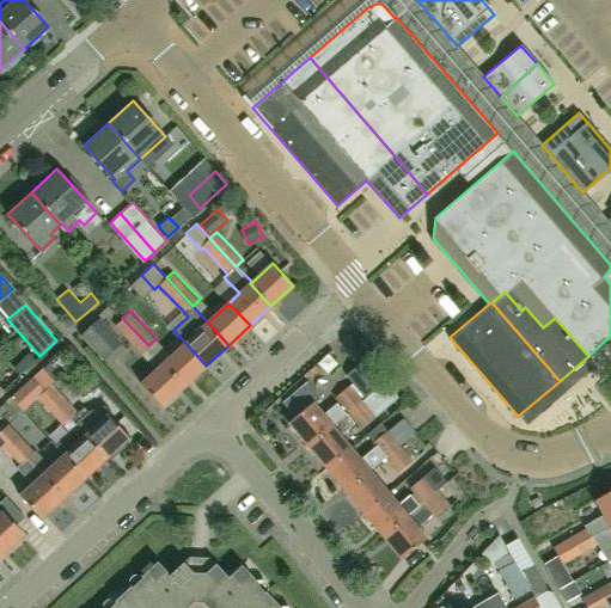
[(81,332),(103,357),(122,341),(99,315),(81,332)]
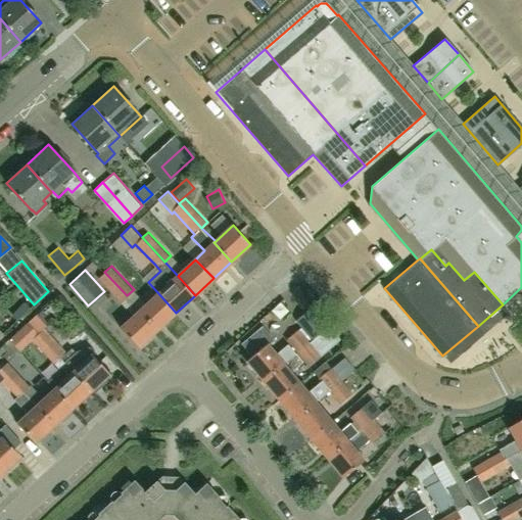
[(98,277),(121,301),(127,295),(104,272),(98,277)]
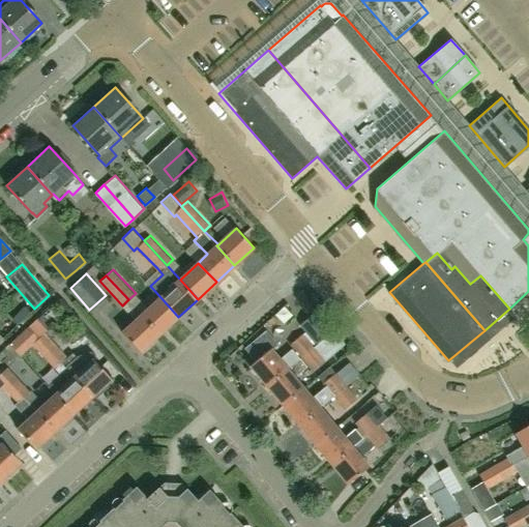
[(142,315),(159,333),(178,317),(160,297),(149,308),(142,315)]
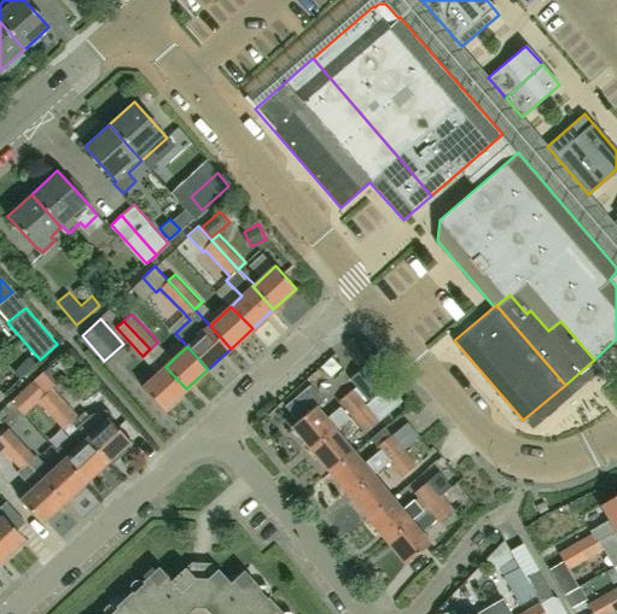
[(349,378),(356,385),(338,399),(351,415),(368,401),(385,387),(366,363),(349,378)]
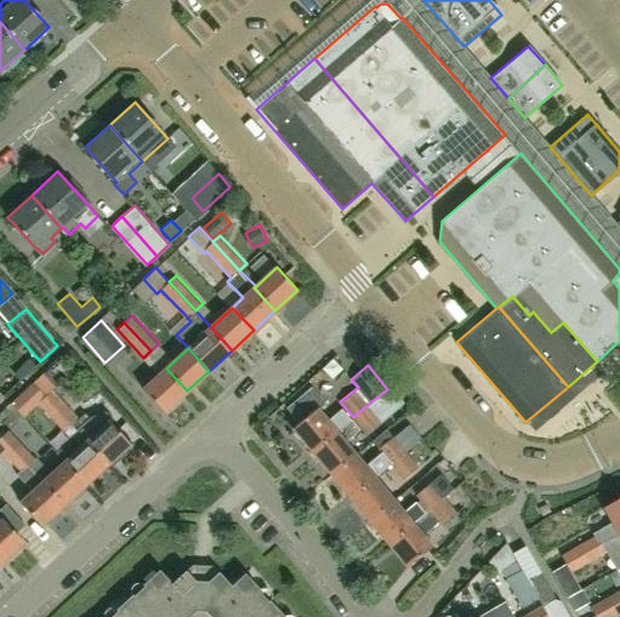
[(165,411),(187,390),(166,369),(159,375),(144,388),(165,411)]
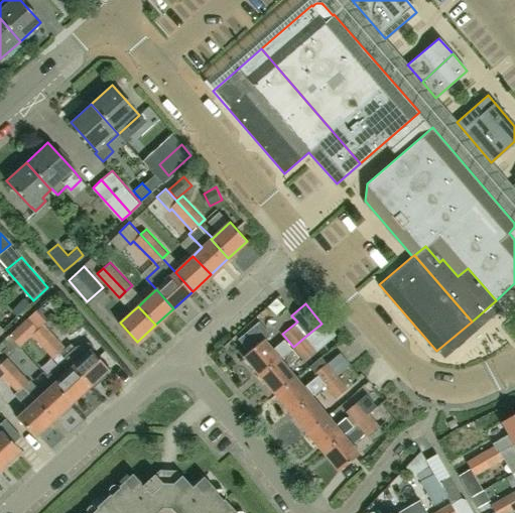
[(243,356),(259,375),(275,361),(292,347),(284,338),(271,349),(264,340),(269,335),(258,322),(238,339),(248,351),(243,356)]
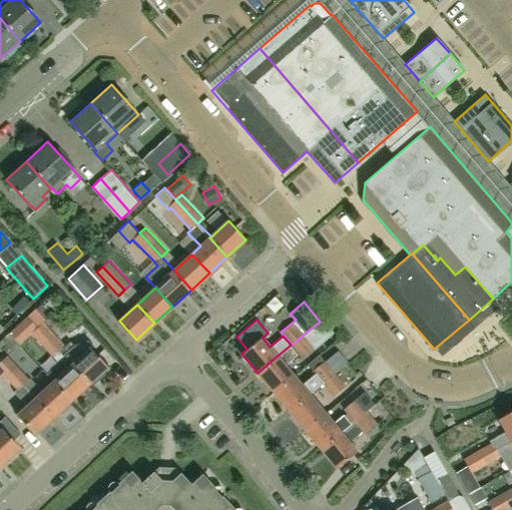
[(54,333),(43,322),(31,334),(42,345),(43,344),(54,333)]
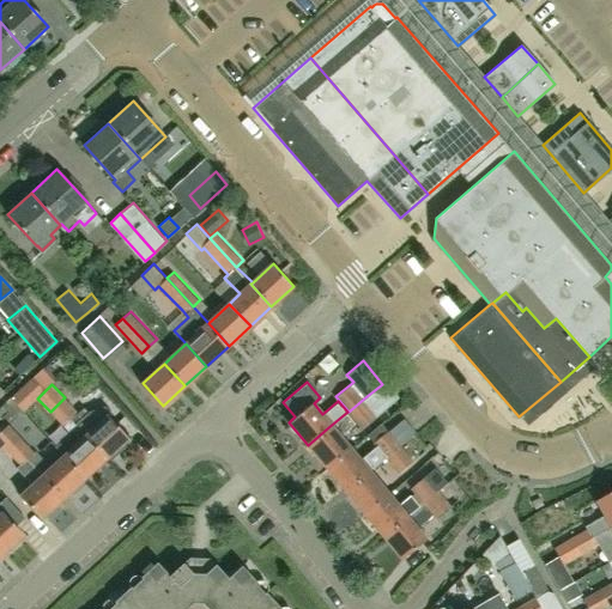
[(79,413),(65,397),(52,410),(50,412),(70,431),(55,445),(65,455),(65,456),(85,479),(108,457),(72,419),(79,413)]
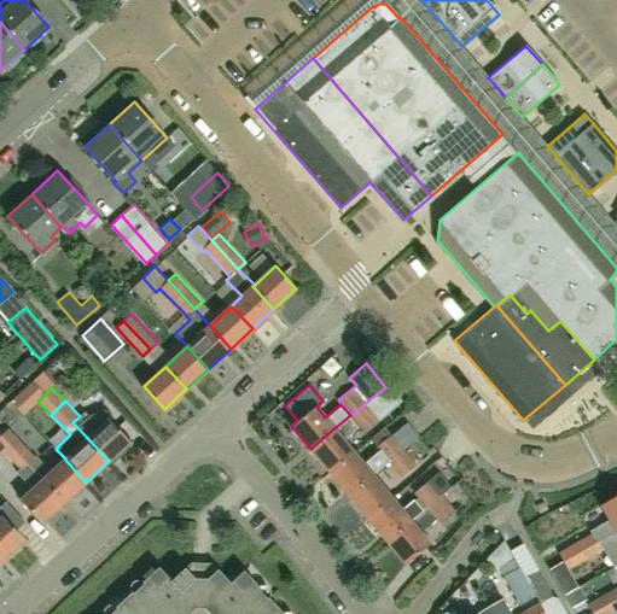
[(351,415),(350,415),(330,432),(310,449),(329,472),(354,451),(344,439),(360,426),(364,431),(382,416),(368,401),(351,415)]
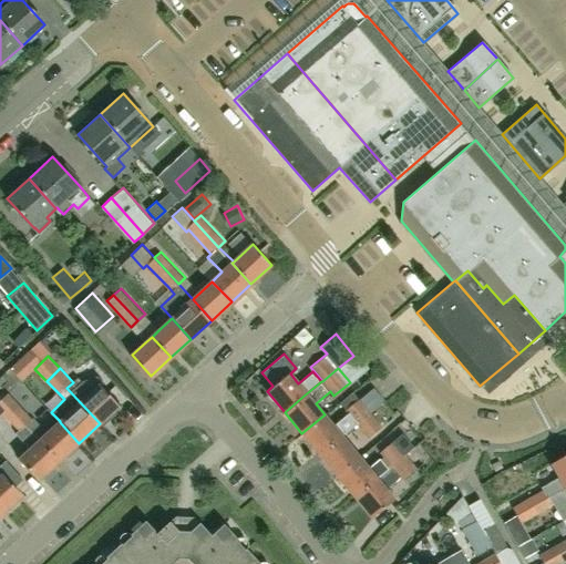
[(78,378),(73,382),(67,388),(100,423),(107,416),(111,419),(121,409),(119,407),(120,406),(101,385),(92,392),(78,378)]
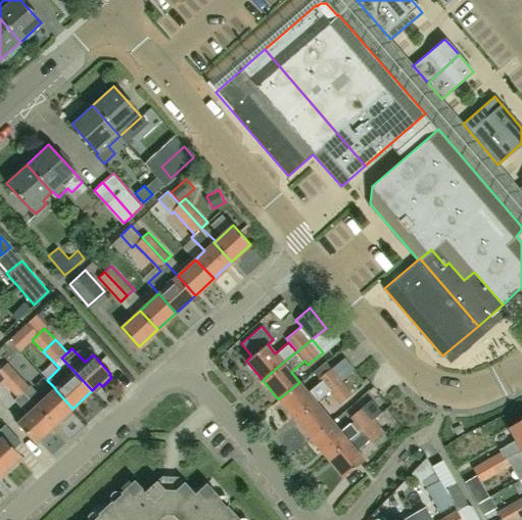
[(299,382),(278,399),(294,419),(315,402),(329,390),(342,379),(354,369),(344,356),(318,377),(321,380),(306,391),(299,382)]
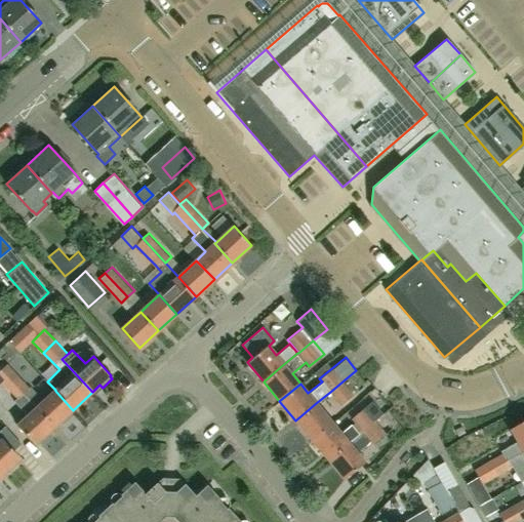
[(6,363),(0,368),(0,369),(0,370),(0,369),(0,378),(7,387),(18,376),(6,363)]
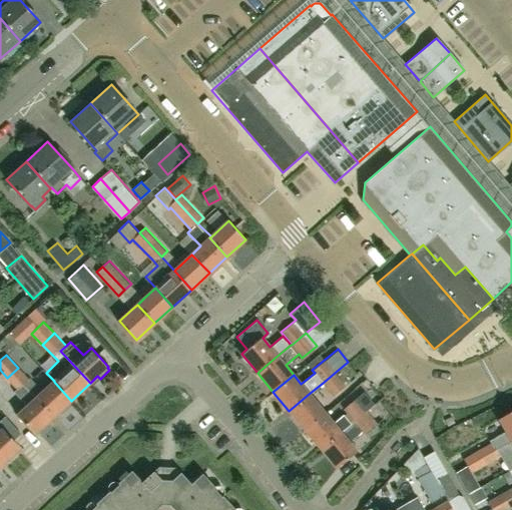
[(18,368),(7,378),(17,389),(14,392),(27,406),(18,415),(35,434),(53,417),(36,398),(24,385),(29,380),(18,368)]
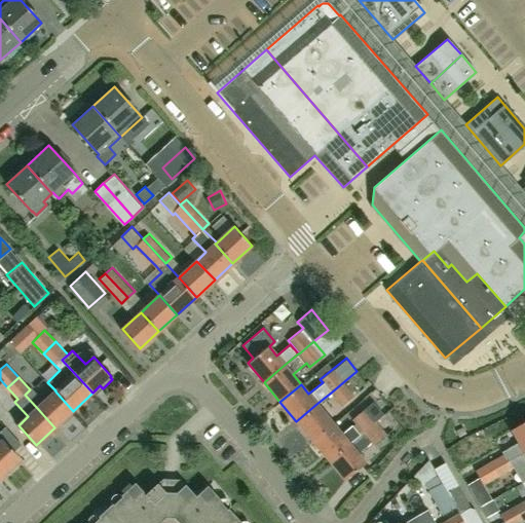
[(344,381),(331,393),(341,405),(354,394),(344,381)]
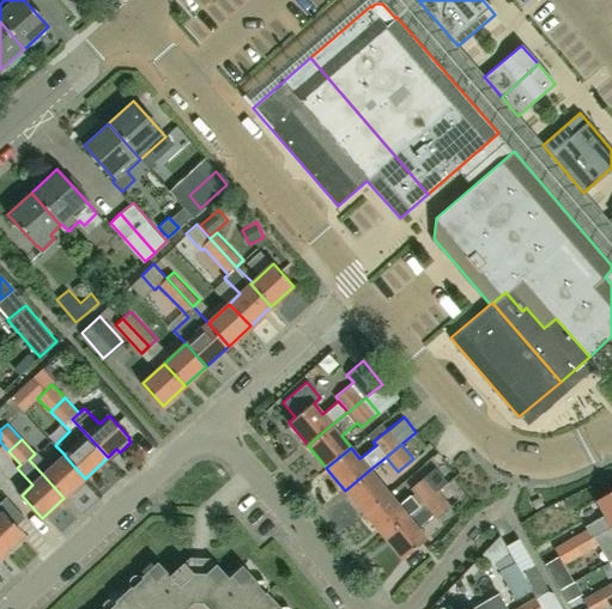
[(43,475),(64,498),(85,479),(65,456),(53,467),(52,468),(43,475)]
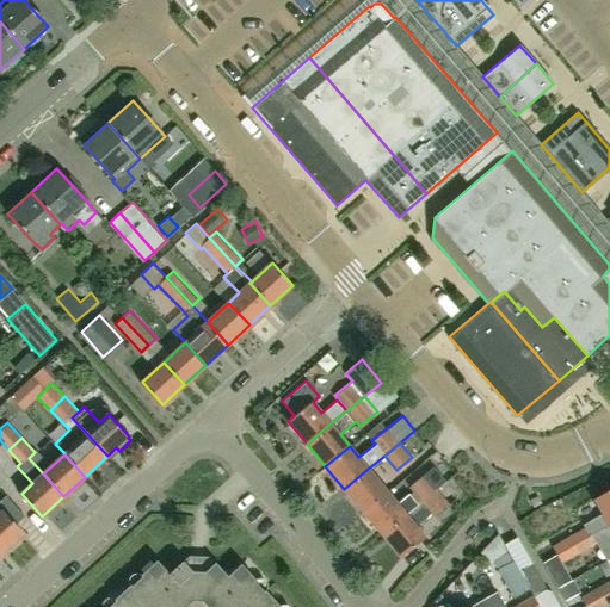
[(387,491),(368,469),(344,489),(363,512),(387,491)]
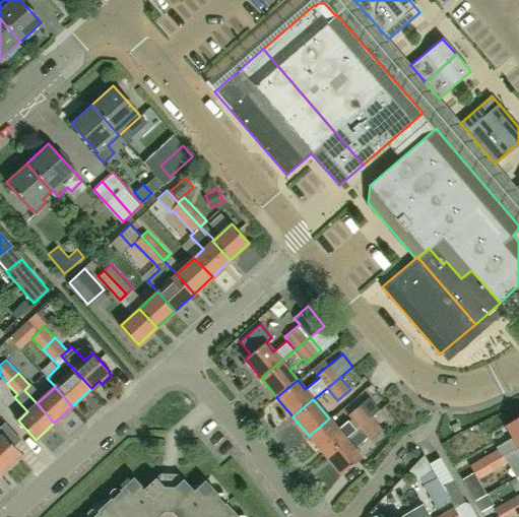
[(329,418),(309,436),(325,455),(345,438),(360,427),(373,415),(362,402),(348,413),(350,416),(337,428),(329,418)]
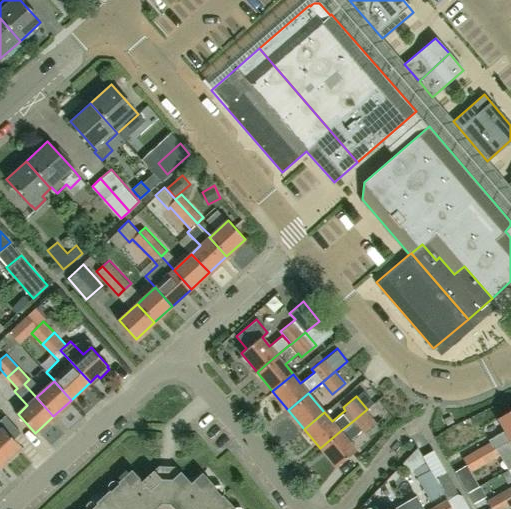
[(510,408),(497,417),(505,429),(489,438),(490,440),(494,448),(510,438),(510,408)]
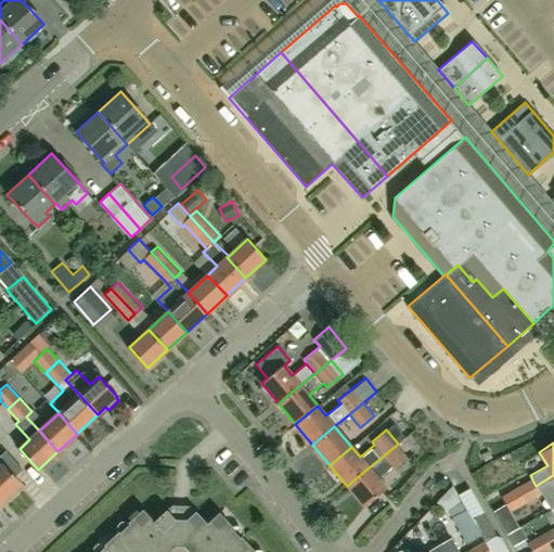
[(369,467),(347,486),(364,506),(386,488),(376,477),(391,465),(395,469),(409,457),(398,444),(384,456),(369,467)]
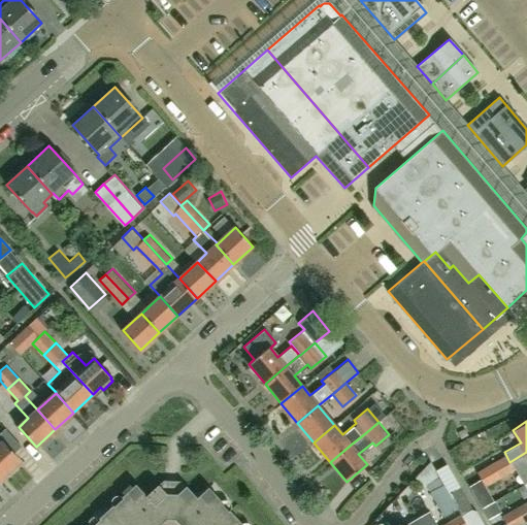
[(0,444),(0,474),(2,478),(22,460),(13,452),(22,445),(6,427),(0,432),(0,437),(3,441),(0,444)]
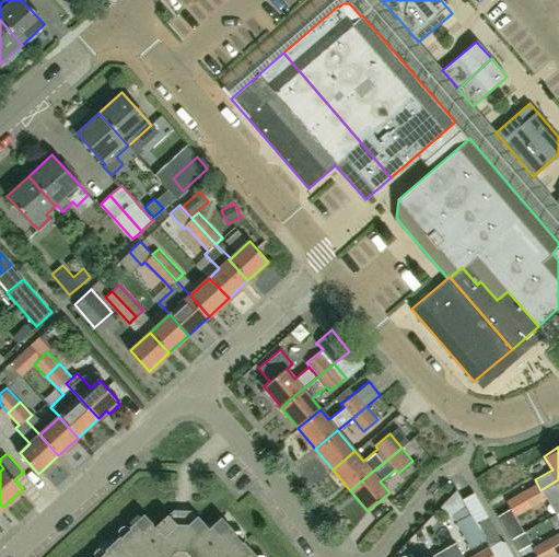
[(486,457),(489,464),(497,461),(493,453),(486,457)]
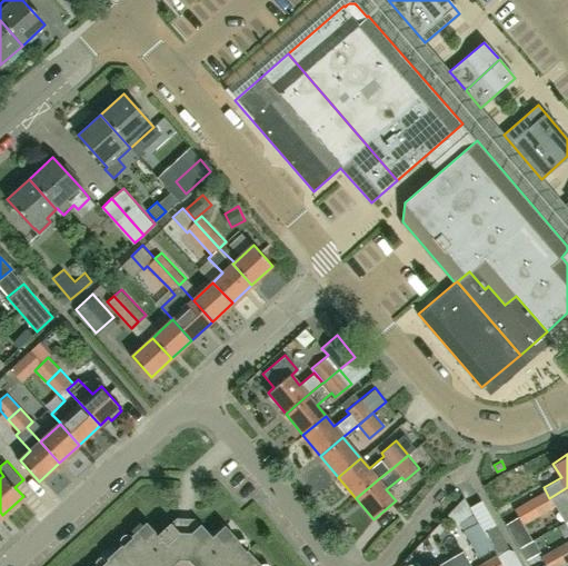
[(567,487),(549,498),(545,489),(529,498),(539,515),(556,505),(558,510),(567,504),(567,487)]
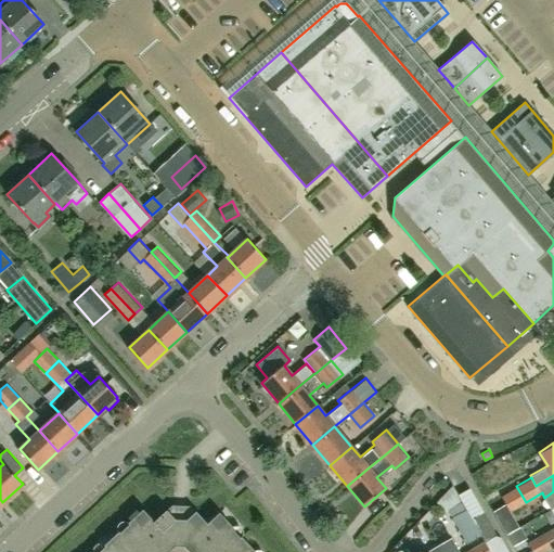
[(472,488),(460,493),(453,482),(438,499),(446,513),(463,503),(484,540),(497,534),(472,488)]
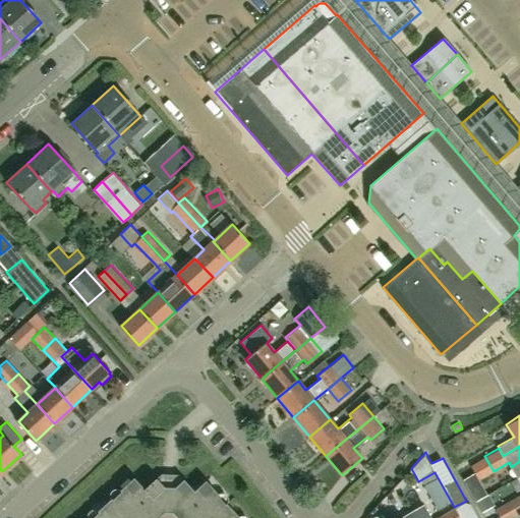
[(494,471),(484,456),(475,461),(473,458),(469,461),(479,479),(494,471)]
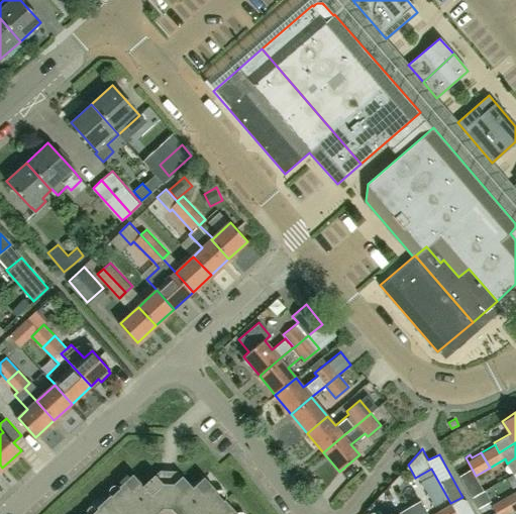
[(238,513),(204,477),(193,487),(183,476),(155,475),(143,485),(133,474),(89,513),(157,513),(164,509),(171,509),(176,513),(238,513)]
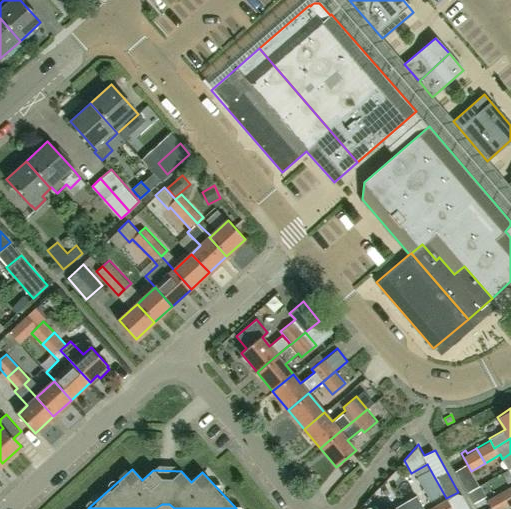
[(509,504),(510,503),(510,485),(501,490),(509,504)]
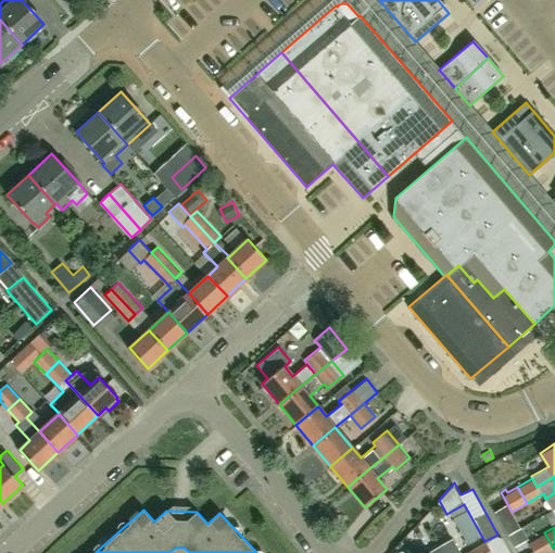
[(514,545),(525,540),(518,528),(507,535),(514,545)]
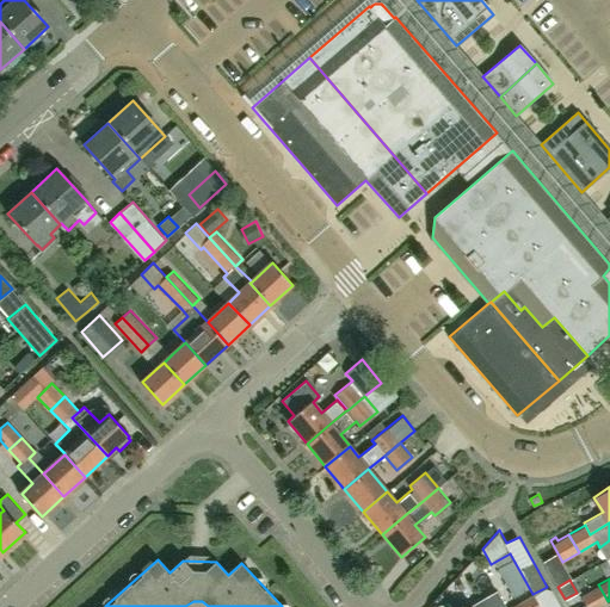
[(598,584),(581,594),(587,606),(597,606),(608,601),(598,584)]
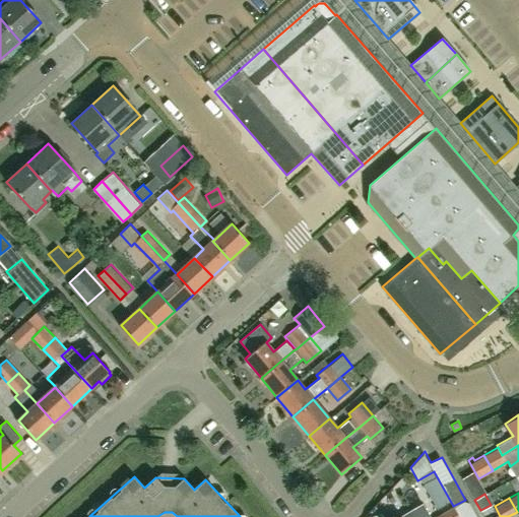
[(398,516),(441,516),(440,514),(433,516),(431,516),(423,503),(399,516),(398,516)]
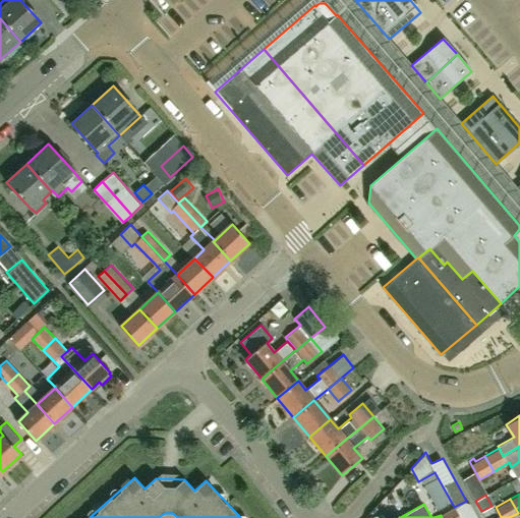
[(461,517),(455,507),(441,515),(442,517),(461,517)]
